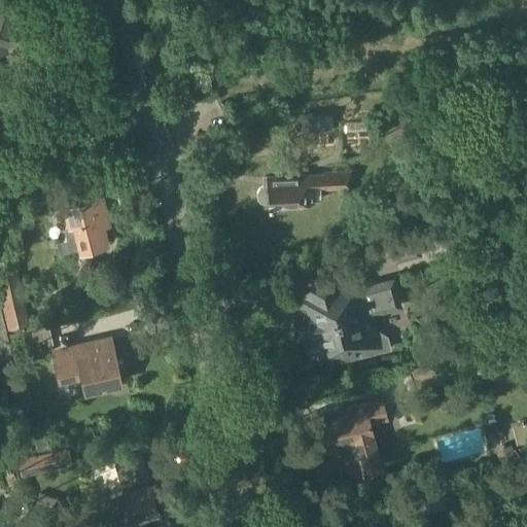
[(4,13),(0,14),(0,51),(6,50),(4,45),(14,41),(4,13)]
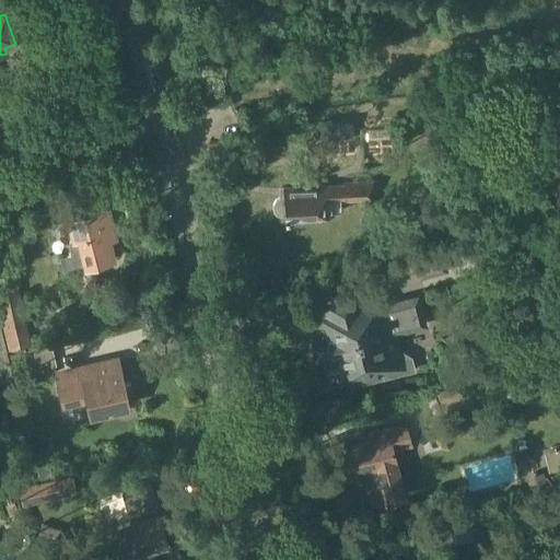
[(373,200),(372,182),(345,183),(345,186),(286,188),(286,187),(283,187),(283,198),(279,199),(275,202),(273,207),(276,212),(280,216),(284,216),(284,217),(330,214),(330,199),(346,199),(346,201),(373,200)]
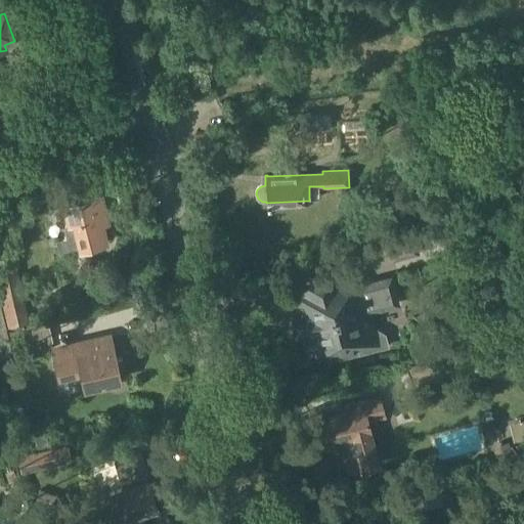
[(103,198),(67,207),(71,223),(67,224),(64,227),(67,234),(71,238),(80,235),(84,250),(103,245),(98,226),(110,224),(103,198)]
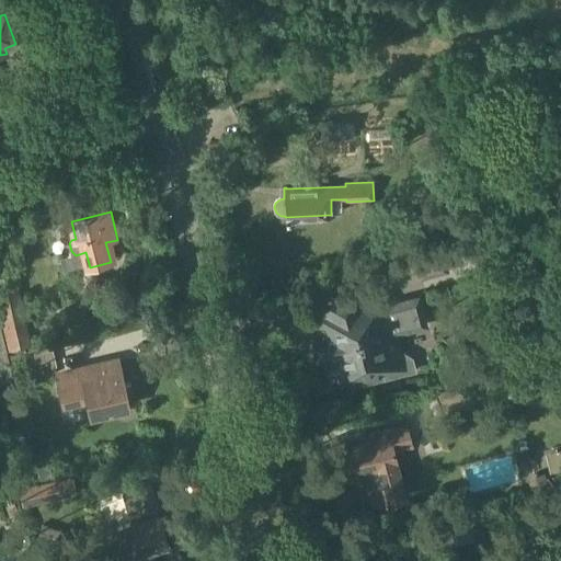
[(413,259),(419,279),(449,272),(444,251),(413,259)]
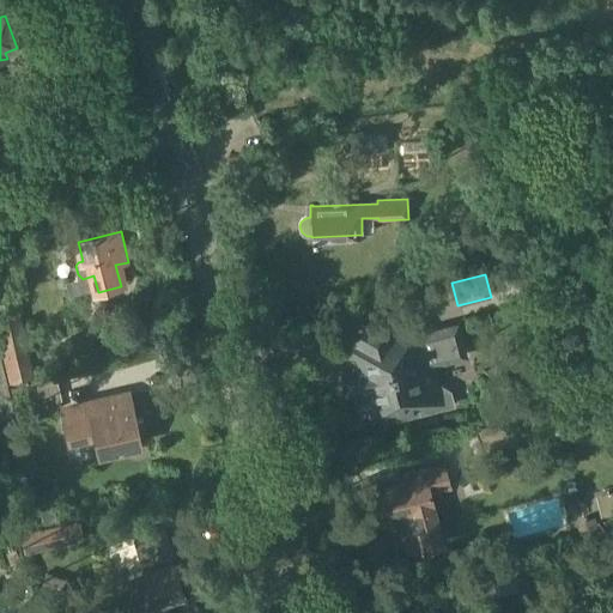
[(0,301),(0,343),(10,382),(35,376),(17,297),(0,301)]
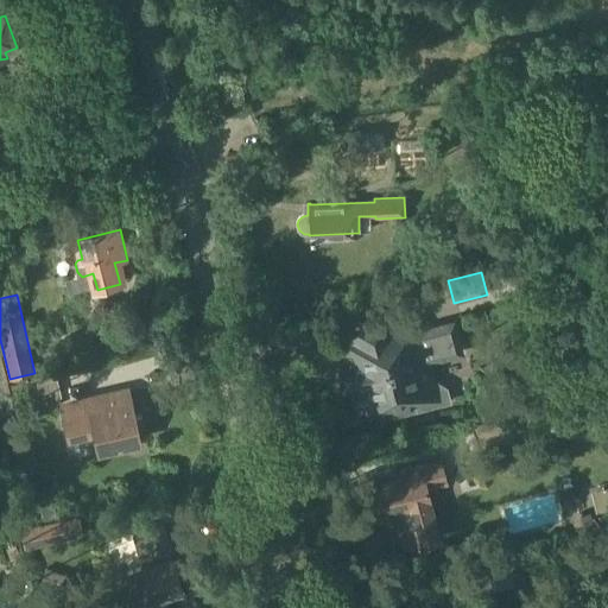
[(355,385),(361,410),(394,401),(398,405),(410,403),(411,397),(416,396),(416,392),(435,387),(429,363),(463,355),(456,325),(422,334),(419,325),(398,331),(393,328),(355,337),(353,343),(344,346),(350,369),(347,373),(349,384),(355,385)]
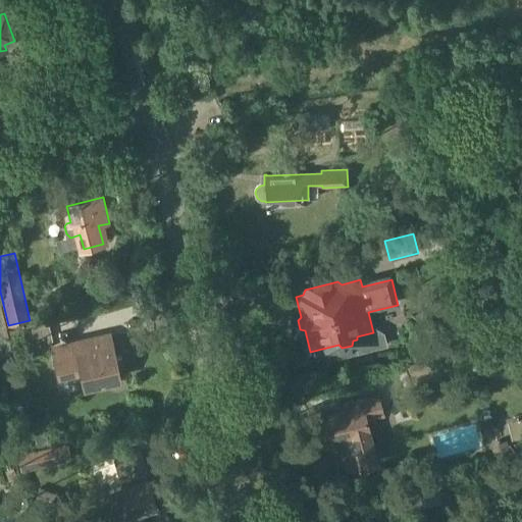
[(47,302),(50,314),(67,309),(63,297),(47,302)]
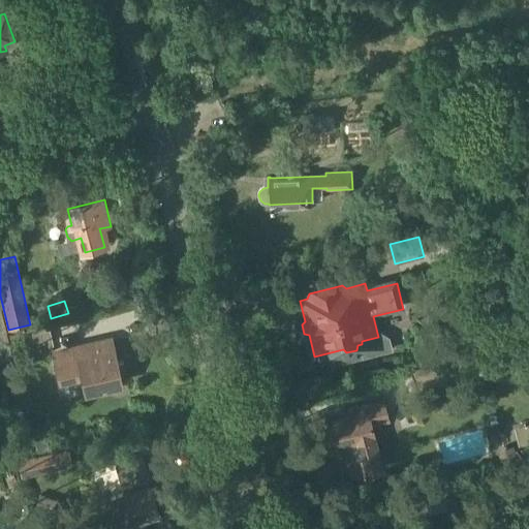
[(0,361),(13,358),(0,307),(0,306),(0,361)]
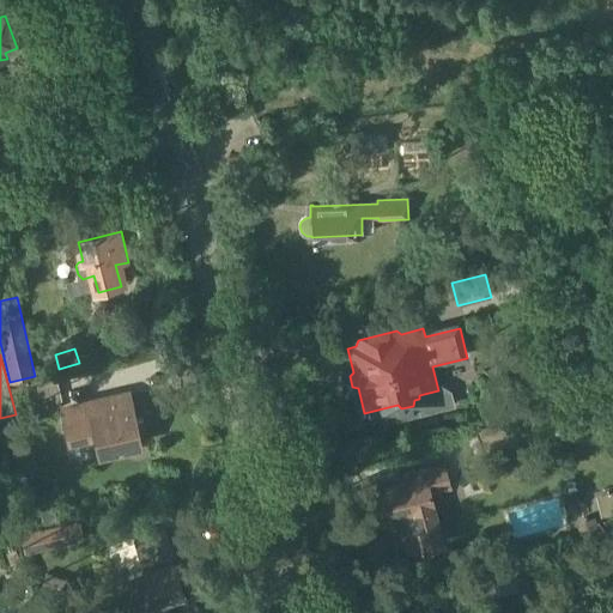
[(59,383),(31,388),(12,393),(16,408),(62,399),(59,383)]
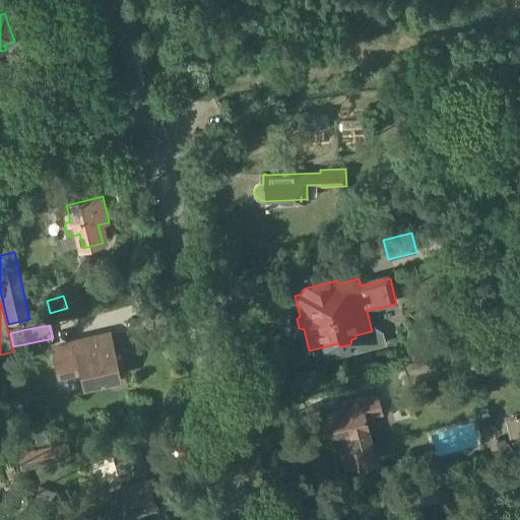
[(111,338),(55,349),(59,371),(80,367),(84,384),(96,381),(96,383),(101,382),(101,380),(125,375),(122,356),(115,358),(111,338)]
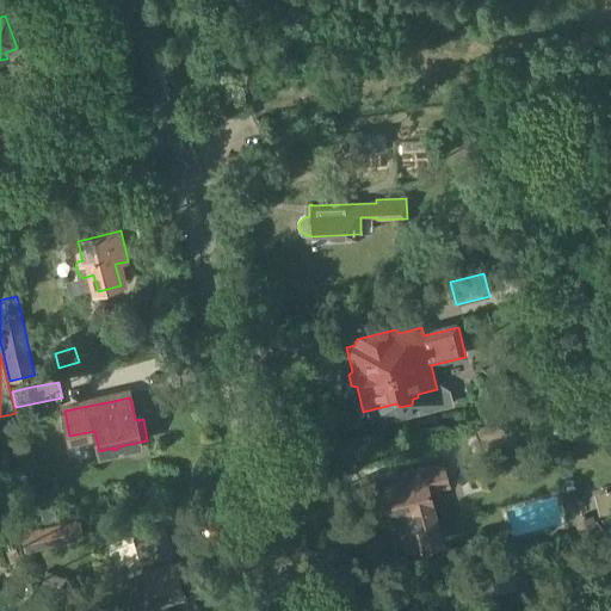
[(443,543),(430,493),(450,487),(444,464),(407,474),(409,481),(377,489),(386,520),(400,516),(409,553),(443,543)]
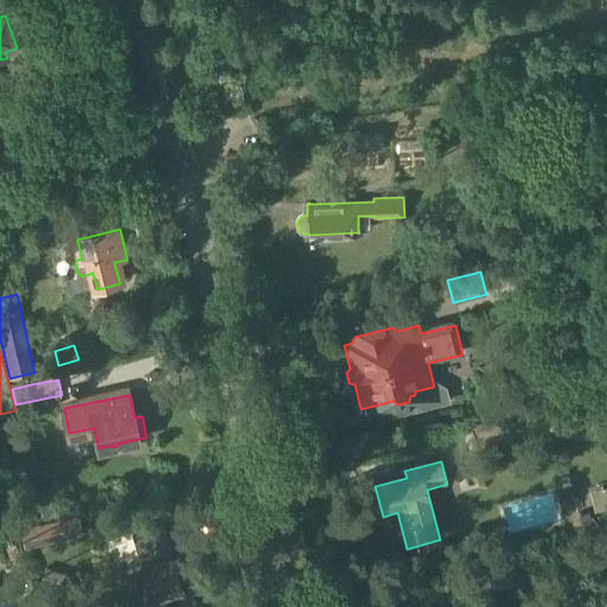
[(160,505),(158,493),(144,496),(146,509),(160,505)]
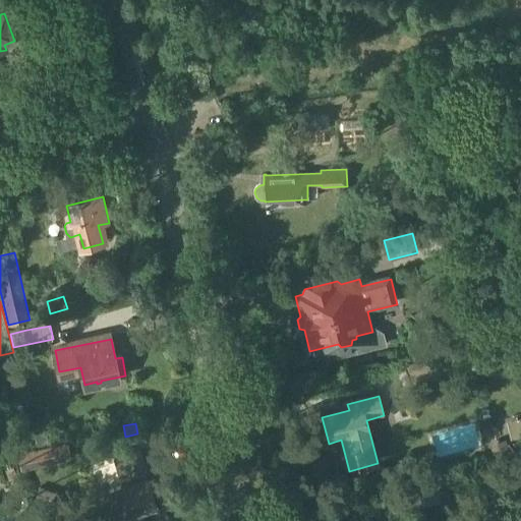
[(67,442),(17,454),(21,471),(71,459),(67,442)]
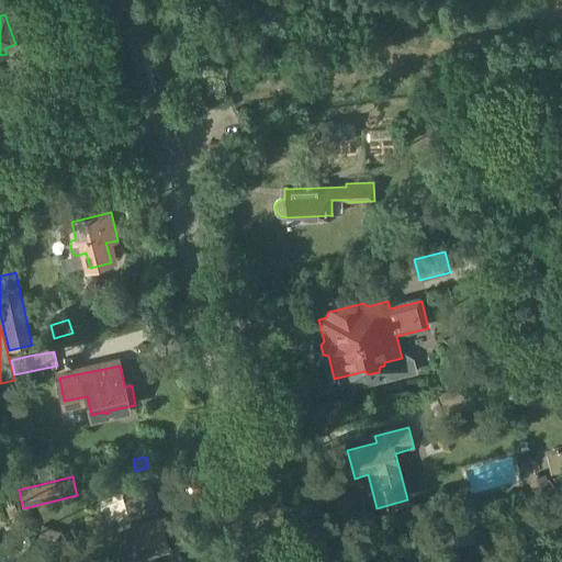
[(152,557),(170,551),(150,487),(149,487),(150,489),(105,502),(114,531),(100,536),(107,561),(112,561),(149,551),(152,557)]
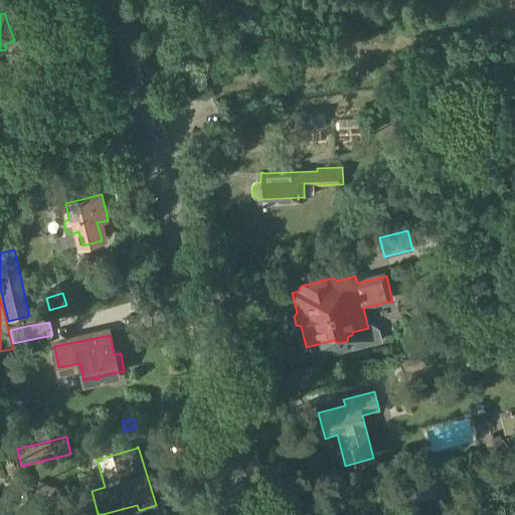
[(9,474),(16,471),(12,462),(5,464),(9,474)]
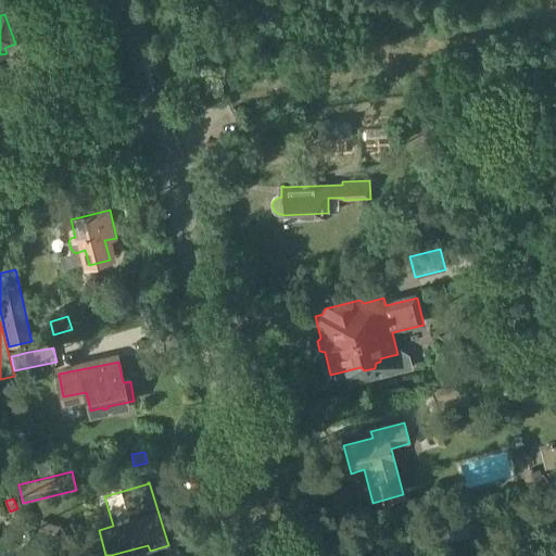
[(72,529),(35,518),(32,531),(67,542),(72,529)]
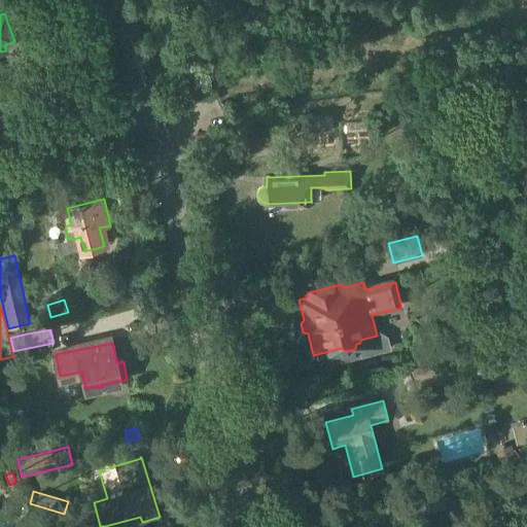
[(15,502),(1,507),(5,519),(20,514),(15,502)]
